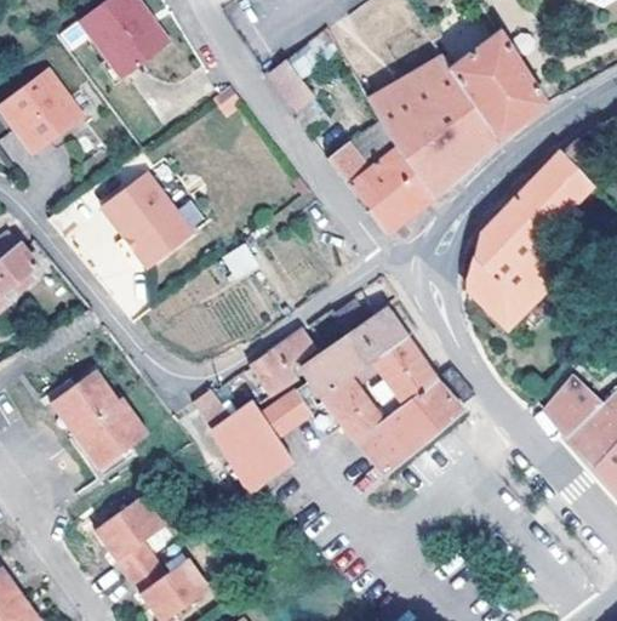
[(137,0),(116,0),(81,23),(109,64),(115,61),(127,80),(169,53),(152,29),(154,26),(137,0)]
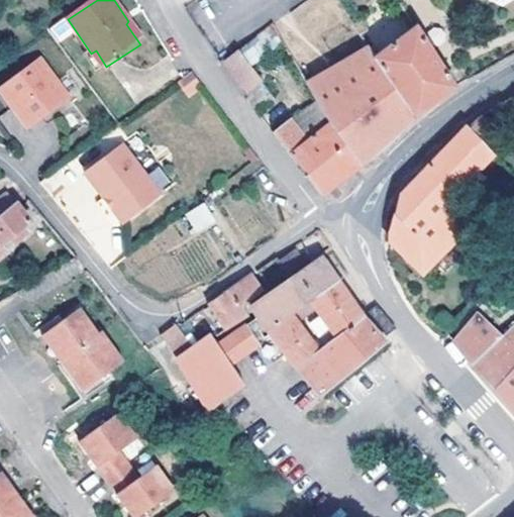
[(353,23),(361,34),(368,30),(361,19),(353,23)]
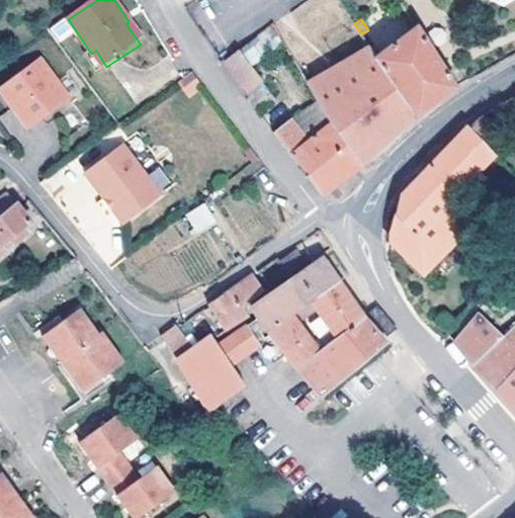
[(285,46),(272,23),(237,50),(254,70),(285,46)]
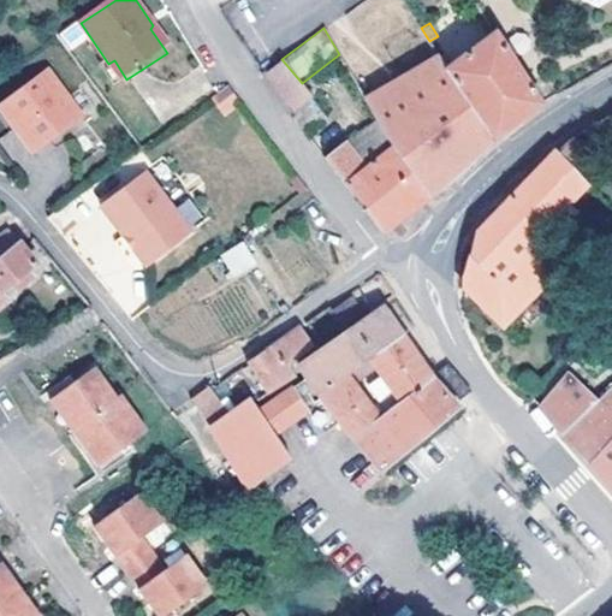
[(444,64),(489,138),(520,119),(539,107),(492,33),(444,64)]
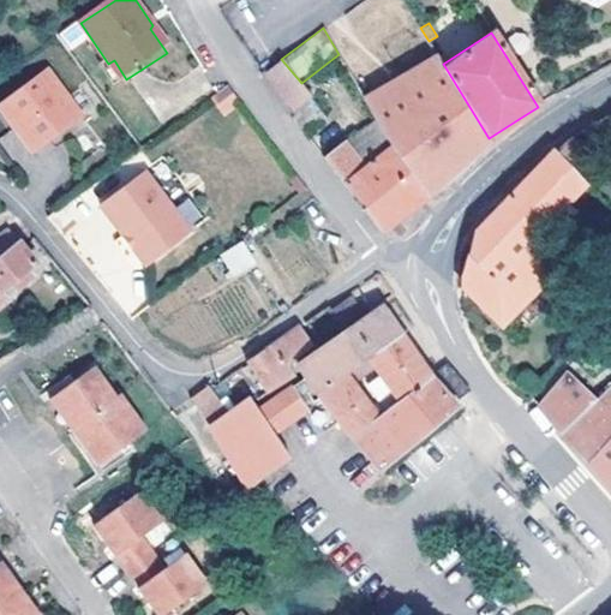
[(397,148),(427,196),(459,173),(474,155),(489,138),(443,64),(436,52),(413,66),(366,96),(371,107),(397,148)]
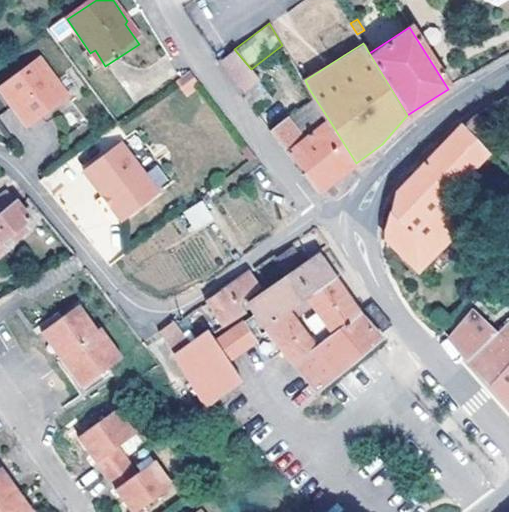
[(251,69),(234,49),(217,61),(241,93),(259,79),(251,69)]
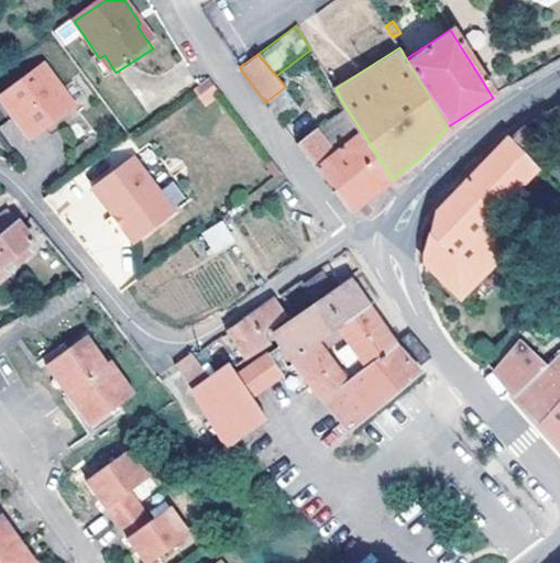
[(105,55),(99,58),(111,75),(116,73),(105,55)]
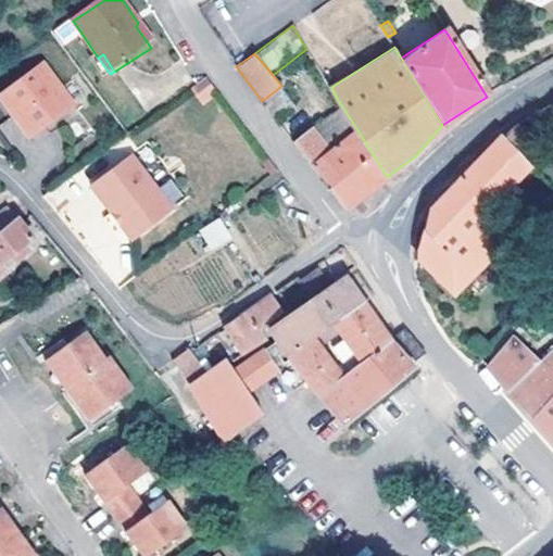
[(74,109),(41,64),(0,92),(0,101),(28,139),(44,129),(57,119),(74,109)]
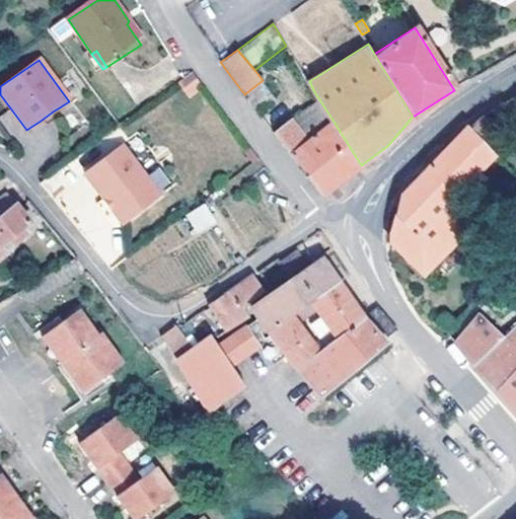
[(263,80),(244,94),(254,107),(274,93),(263,80)]
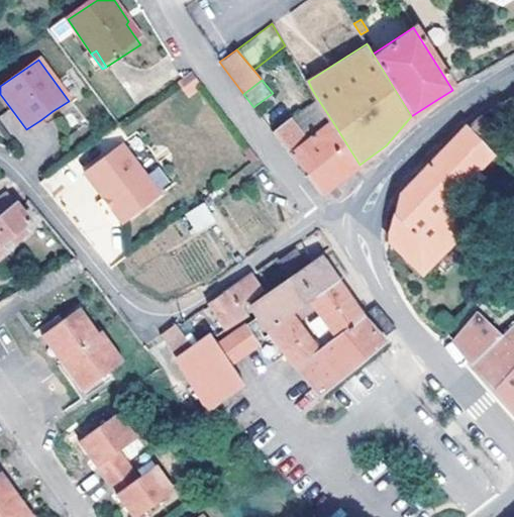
[(309,140),(334,124),(312,90),(286,110),(309,140)]
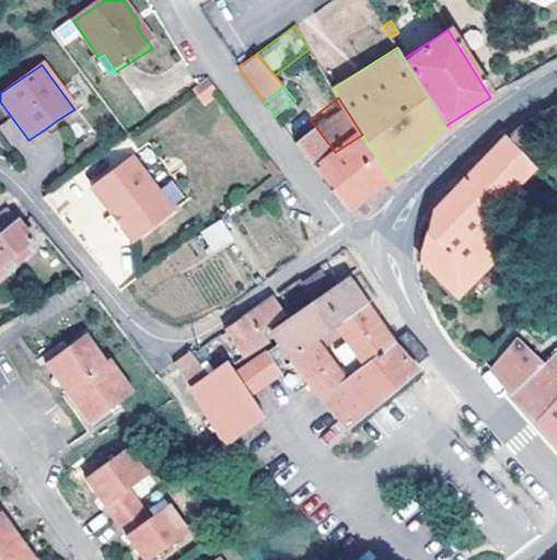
[(310,119),(289,135),(347,210),(369,195),(390,178),(362,135),(335,152),(310,119)]
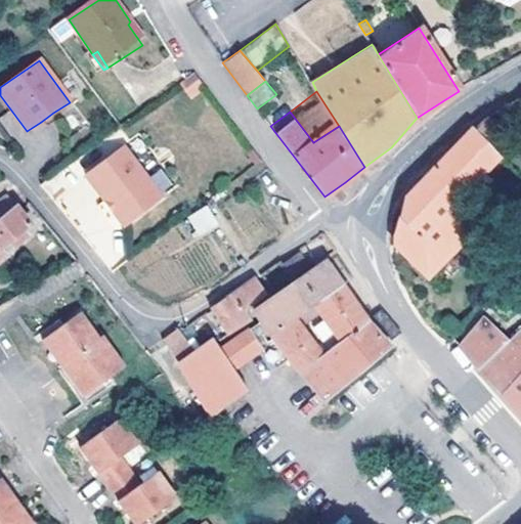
[(58,121),(53,113),(41,122),(47,129),(58,121)]
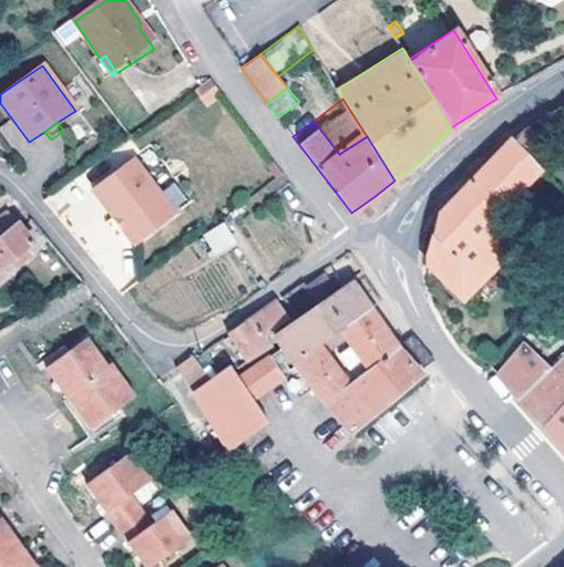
[(542,172),(513,141),(438,213),(428,247),(426,258),(427,268),(450,290),(463,302),(513,253),(505,245),(512,237),(495,220),(542,172)]
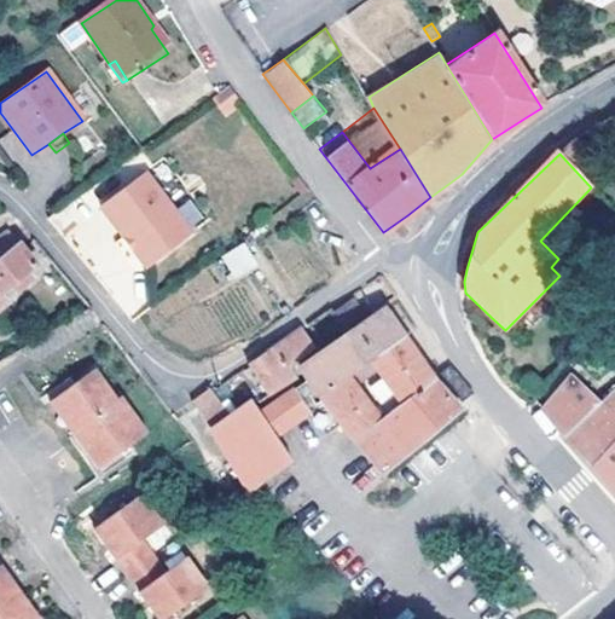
[(143,175),(97,209),(119,239),(110,246),(122,261),(131,255),(138,265),(139,265),(145,266),(186,236),(143,175)]
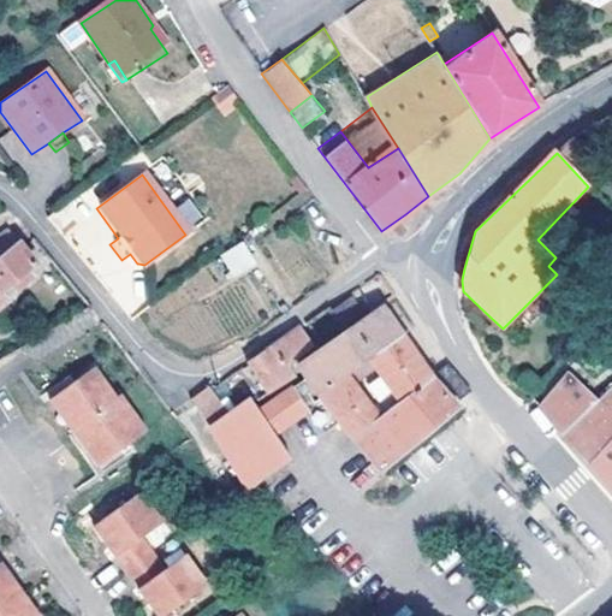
[(3,230),(0,231),(0,300),(24,282),(17,274),(27,267),(30,264),(3,230)]
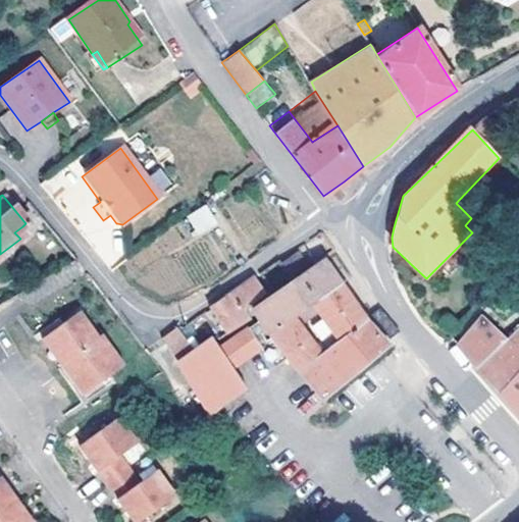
[(201,237),(221,225),(210,205),(190,215),(201,237)]
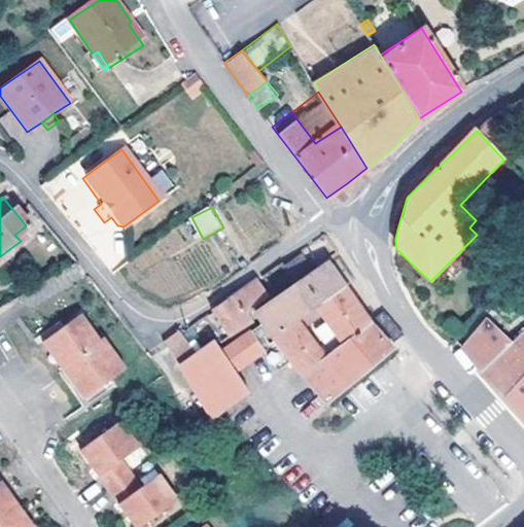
[(111,217),(104,222),(114,236),(118,231),(118,225),(117,225),(111,217)]
